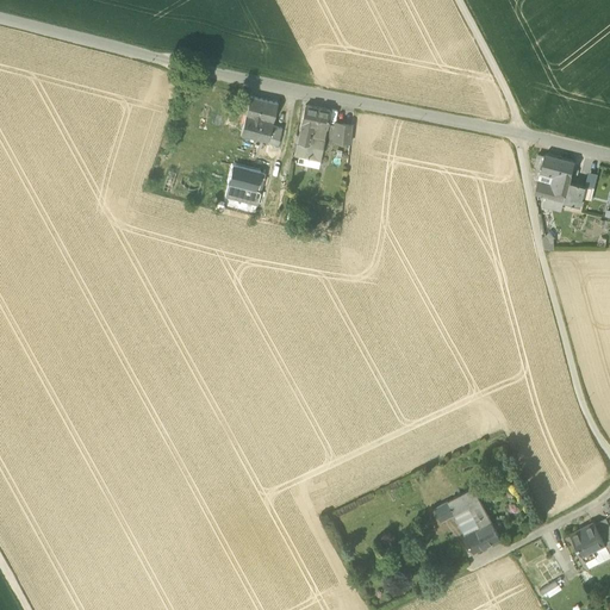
[(251,97),(247,117),(274,124),(279,104),(251,97)]
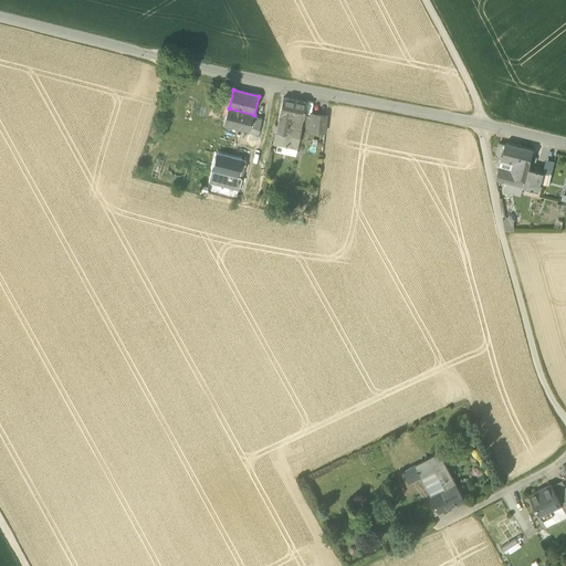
[(289,117),(302,119),(306,103),(283,98),(280,115),(289,117)]
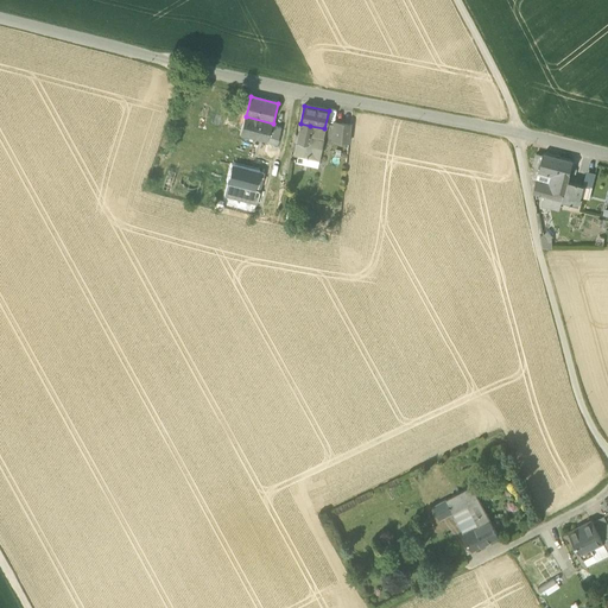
[(272,125),(273,124),(246,116),(241,135),(267,141),(272,125)]
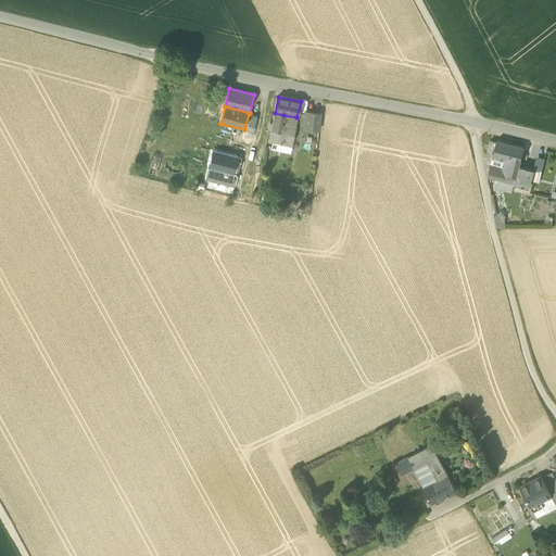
[(275,113),(272,130),(282,133),(285,125),(281,124),(283,115),(275,113)]
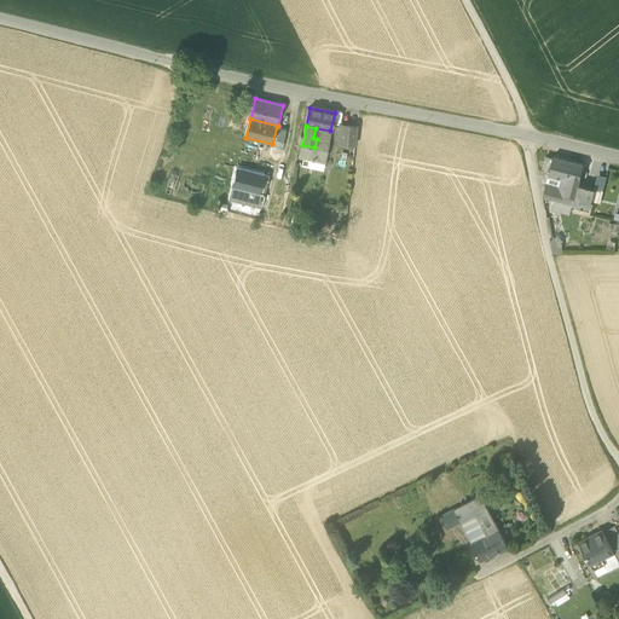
[(339,144),(356,145),(357,127),(340,126),(339,144)]
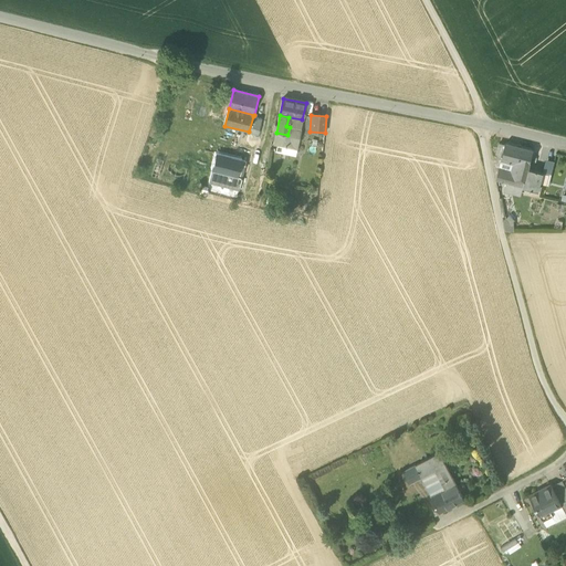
[(262,119),(253,116),(249,132),(258,135),(262,119)]
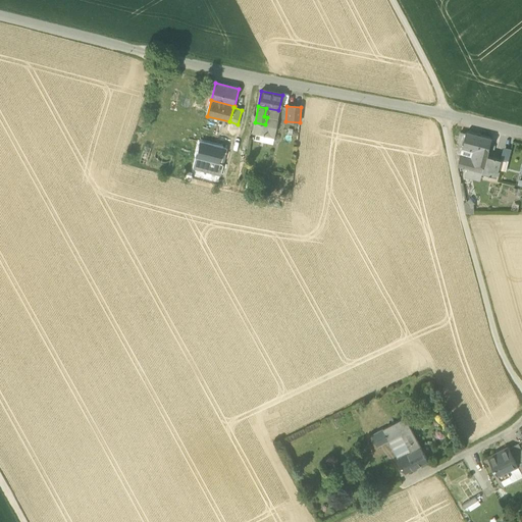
[(267,117),(277,119),(278,110),(266,108),(264,116),(267,117)]
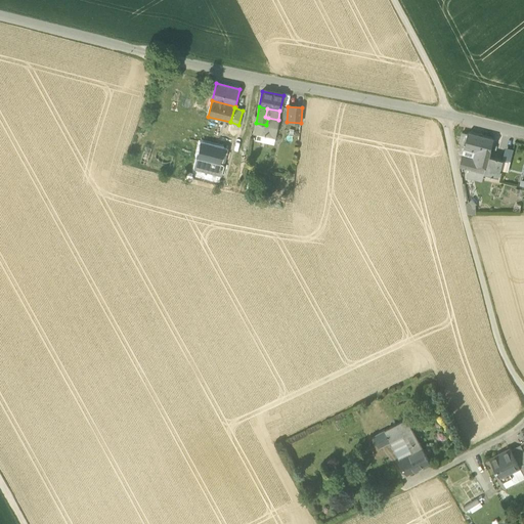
[(278,120),(268,118),(266,125),(276,127),(278,120)]
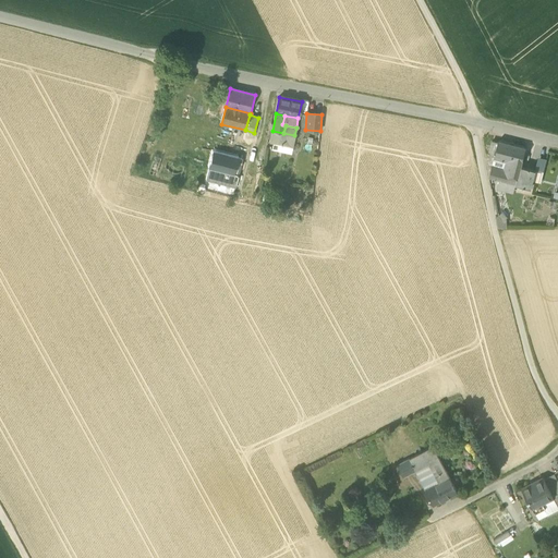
[(281,144),(283,133),(273,131),(270,141),(273,142),(281,144)]
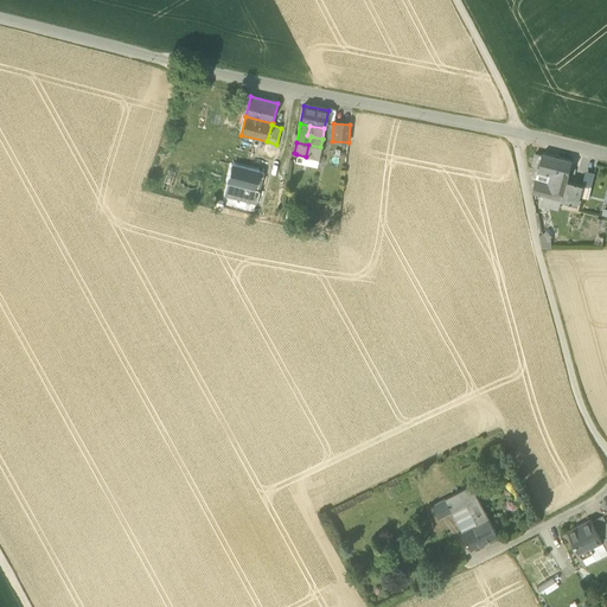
[(320,147),(308,145),(306,157),(318,159),(320,147)]
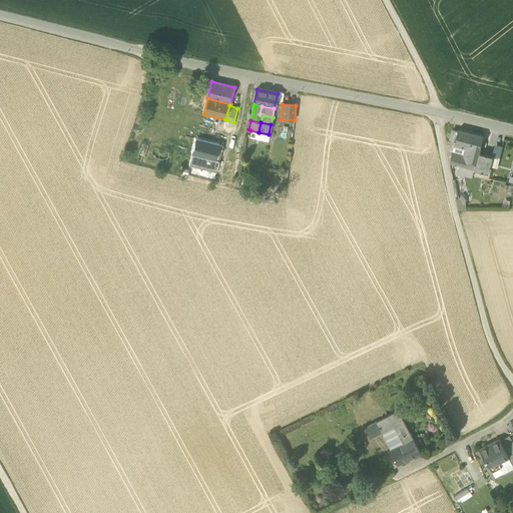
[(455,144),(469,148),(480,150),(484,136),(459,129),(458,132),(452,130),(450,139),(456,141),(455,144)]
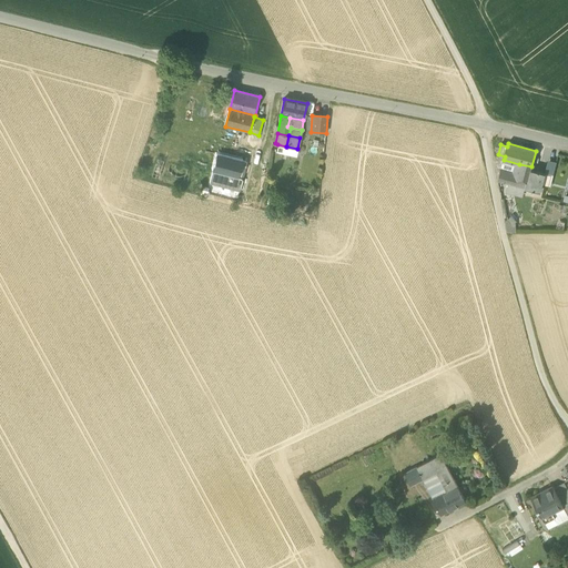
[(295,158),(297,149),(286,146),(277,144),(276,153),(295,158)]
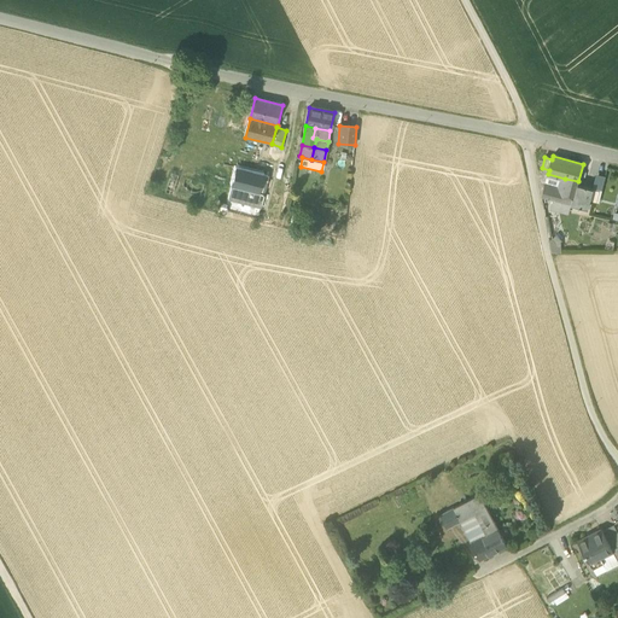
[(233,186),(260,193),(264,175),(237,168),(233,186)]
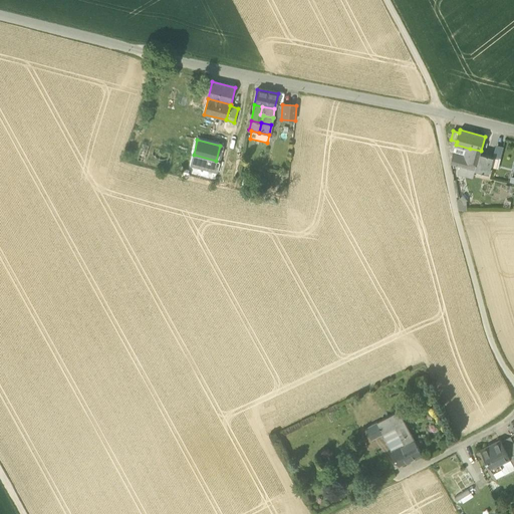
[(470,149),(456,145),(454,153),(464,156),(465,150),(470,151),(470,149)]
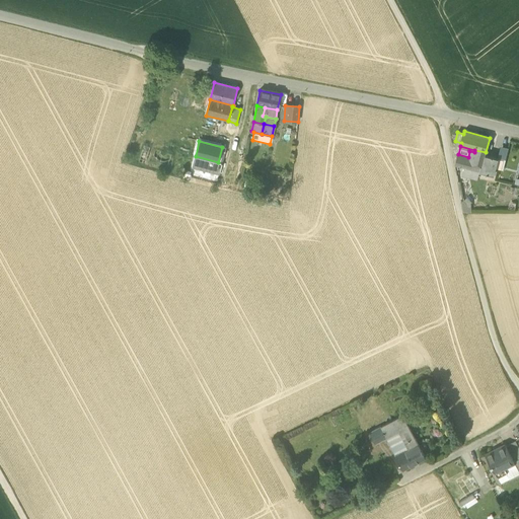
[(469,169),(479,172),(485,155),(486,152),(474,150),(474,152),(469,151),(468,157),(467,159),(471,161),(469,169)]
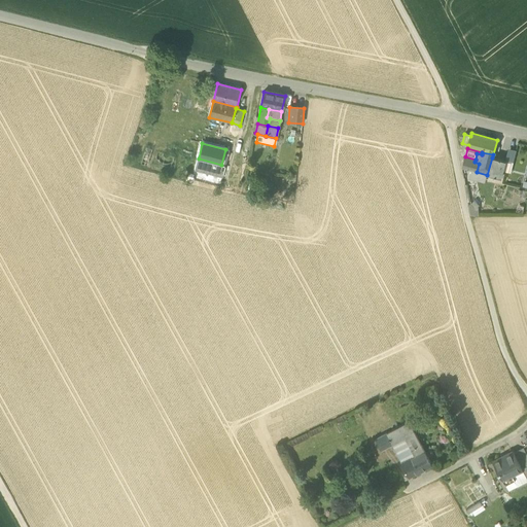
[(471,171),(477,172),(479,164),(475,162),(476,160),(465,156),(462,169),(471,171)]
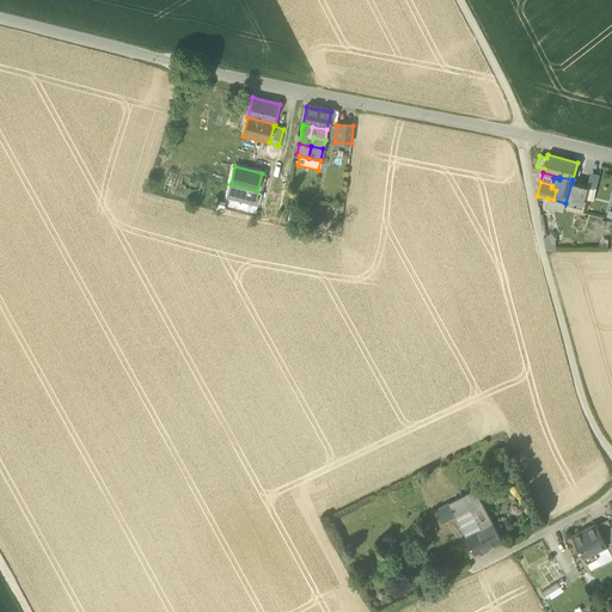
[(582,207),(583,199),(587,187),(571,183),(565,203),(582,207)]
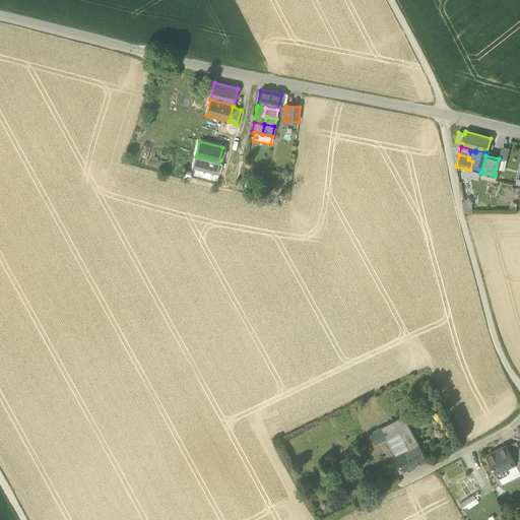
[(220,175),(222,164),(218,163),(196,156),(193,168),(220,175)]
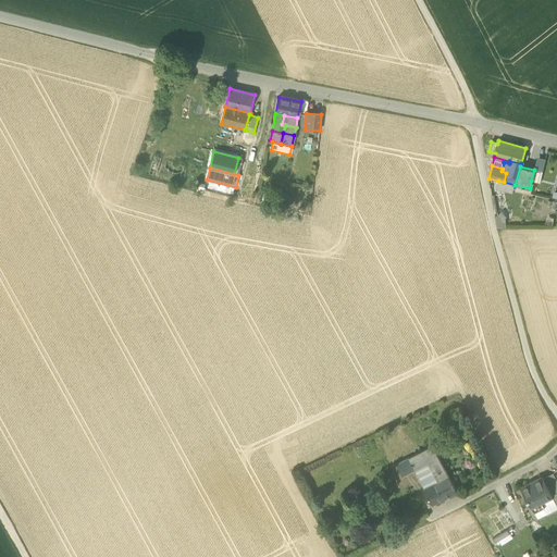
[(542,172),(534,170),(531,181),(540,183),(542,172)]
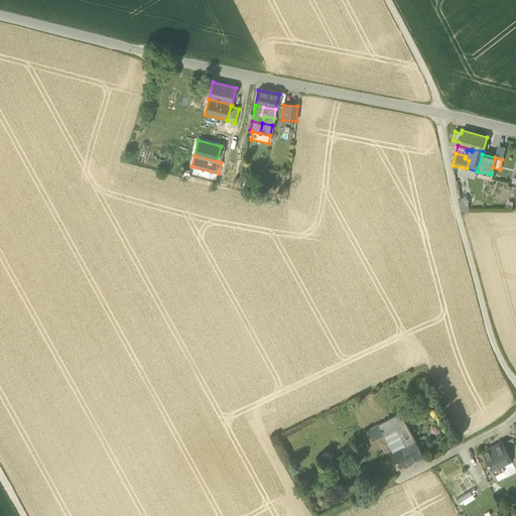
[(467,168),(462,167),(460,175),(475,178),(477,171),(467,168)]
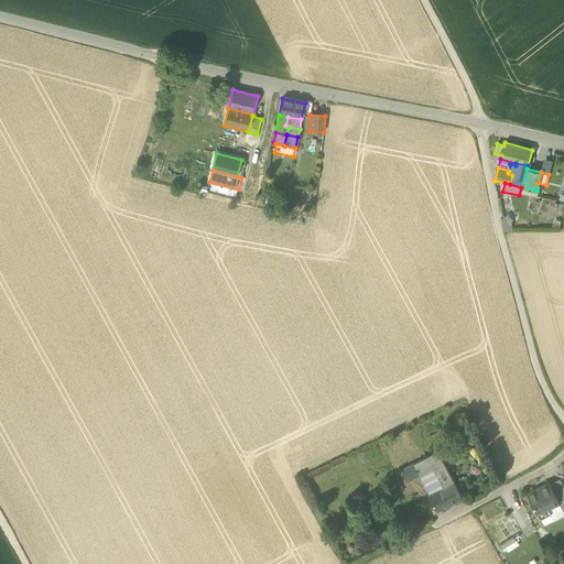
[(502,230),(512,230),(511,216),(501,216),(502,230)]
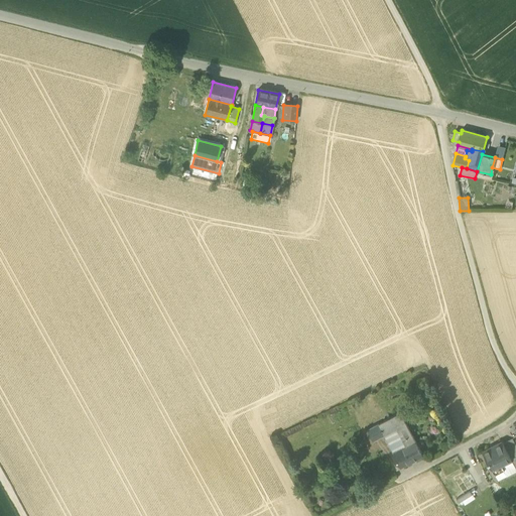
[(367,430),(372,440),(384,434),(396,428),(406,423),(401,413),(367,430)]
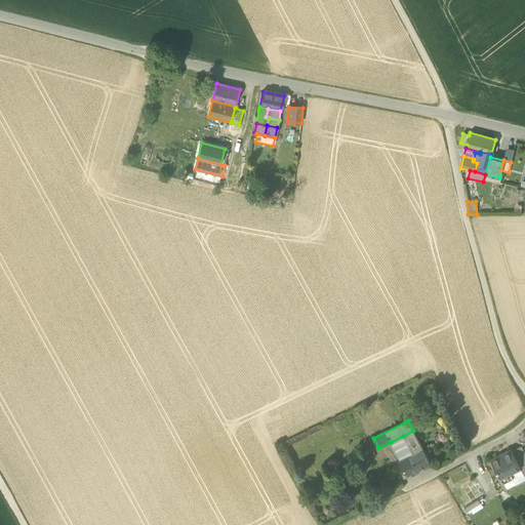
[(403,436),(412,455),(423,450),(413,431),(403,436)]
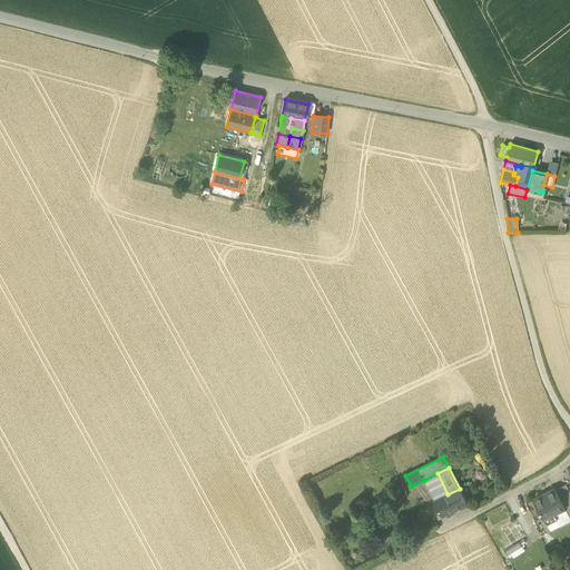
[(424,480),(434,501),(448,494),(438,473),(424,480)]
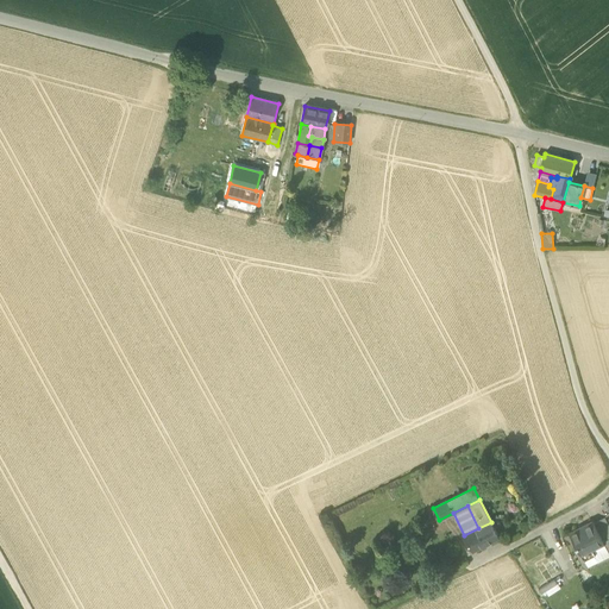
[(594,522),(604,542),(608,539),(608,526),(608,523),(604,518),(594,522)]
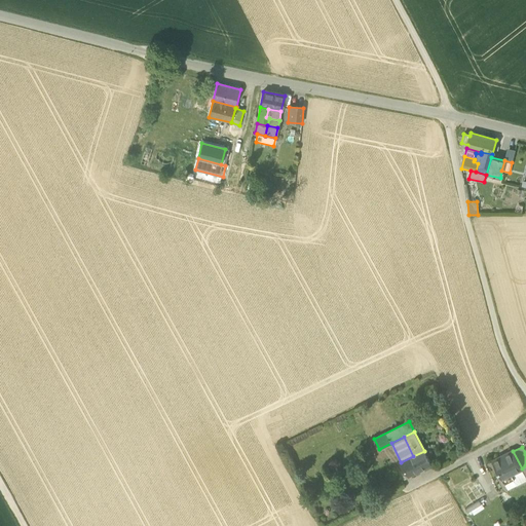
[(401,462),(408,476),(430,464),(424,451),(413,456),(401,462)]
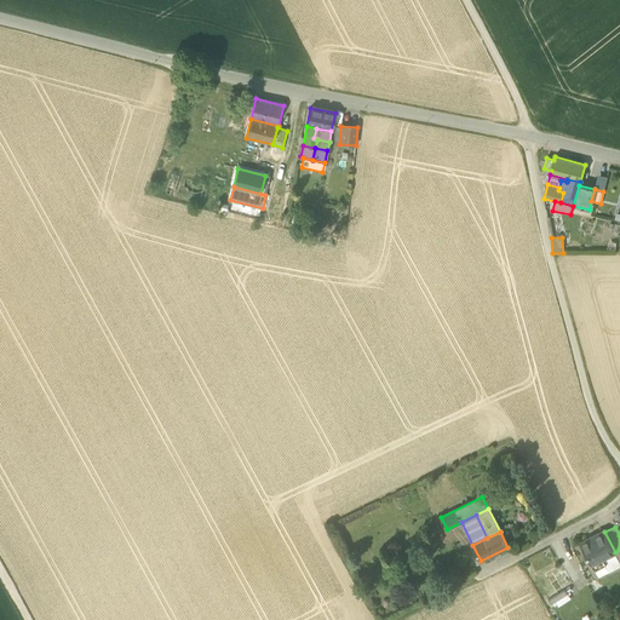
[(580,545),(591,564),(603,558),(615,552),(604,532),(580,545)]
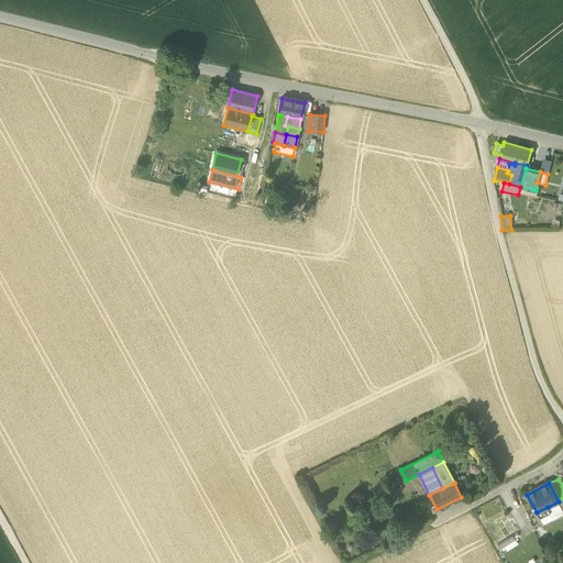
[(553,518),(562,512),(562,510),(559,501),(548,507),(550,512),(553,518)]
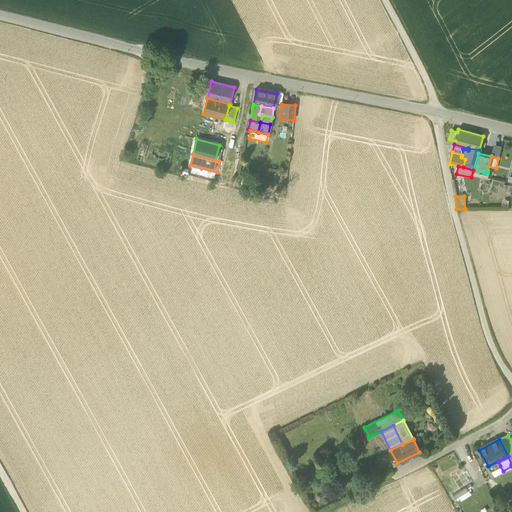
[(500,466),(498,461),(488,466),(490,471),(500,466)]
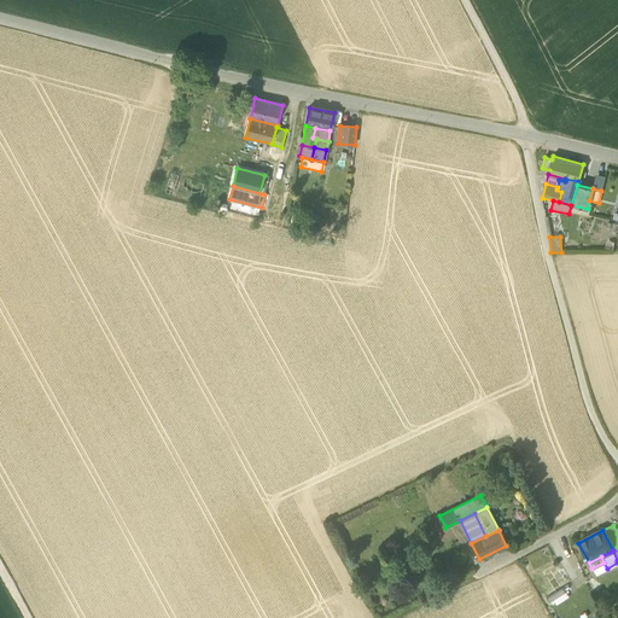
[(549,604),(553,601),(566,594),(563,588),(546,599),(549,604)]
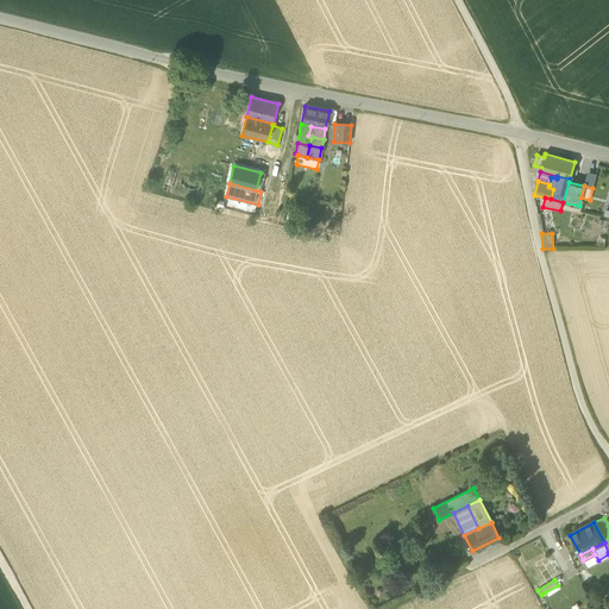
[(560,589),(558,585),(545,592),(547,597),(560,589)]
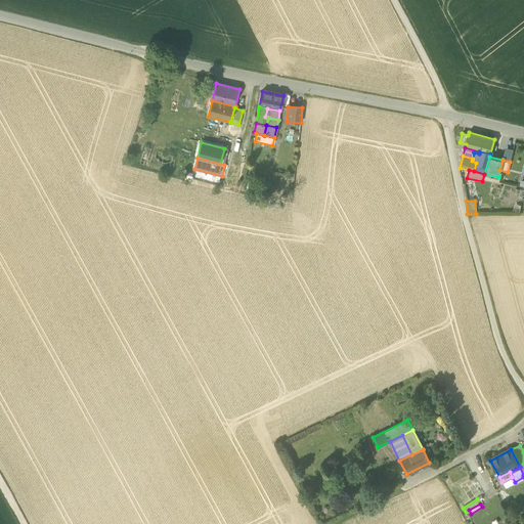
All buildings are outlined.
